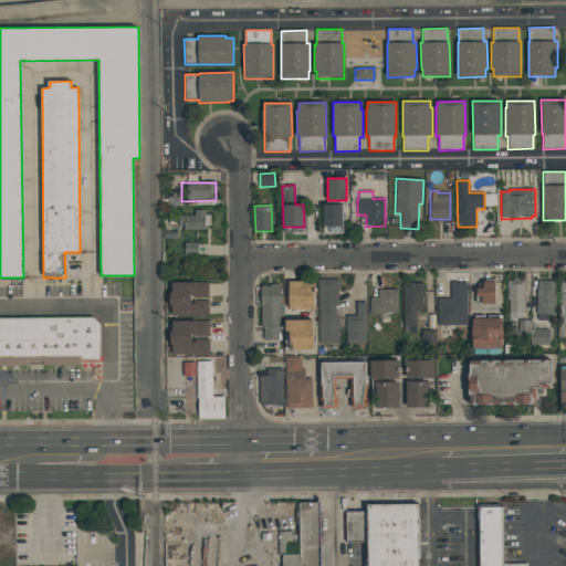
[(342,205),(343,227),(323,227),(323,205),(342,205)]
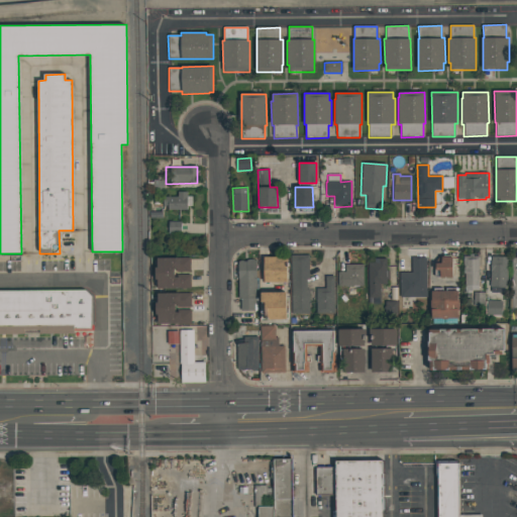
[(166,209),(193,209),(193,193),(179,193),(179,196),(166,196),(166,209)]
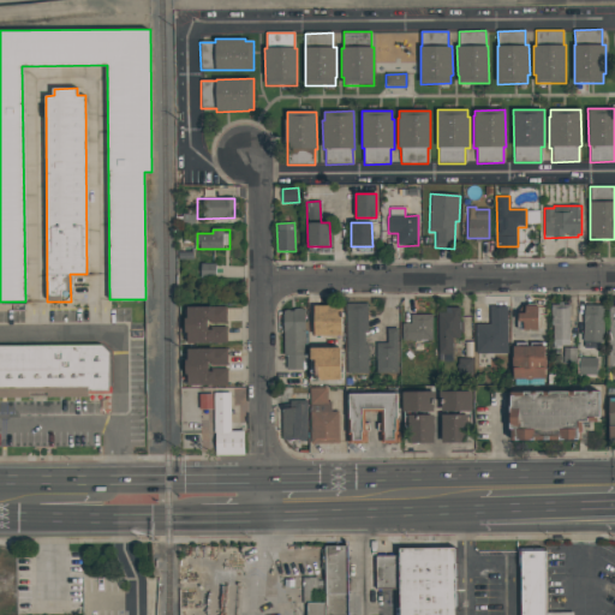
[(216,263),(202,263),(201,279),(215,279),(216,263)]
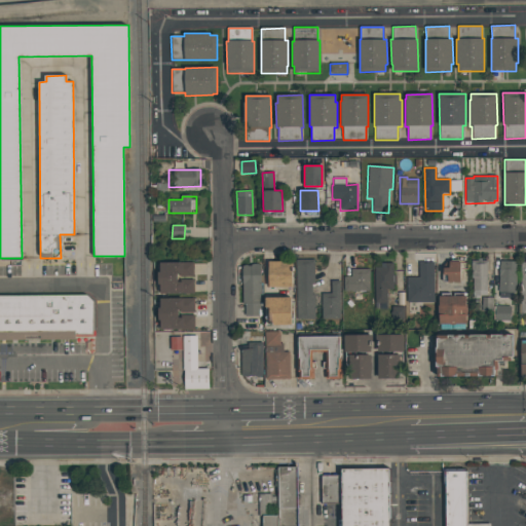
[(315,320),(297,320),(296,260),(314,260),(314,285),(311,285),(312,294),(315,294),(315,320)]
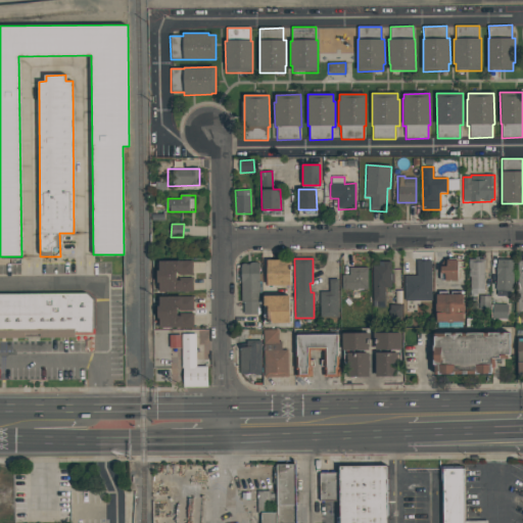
[(470,294),(485,293),(485,258),(469,259),(470,294)]
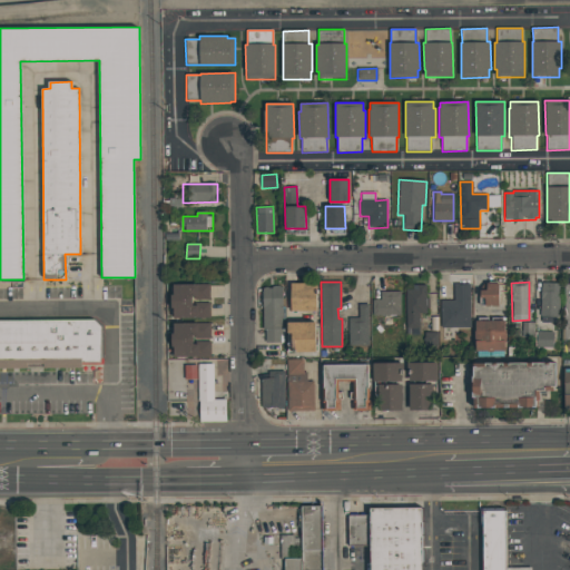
[(316,283),(317,311),(292,311),(291,284),(316,283)]
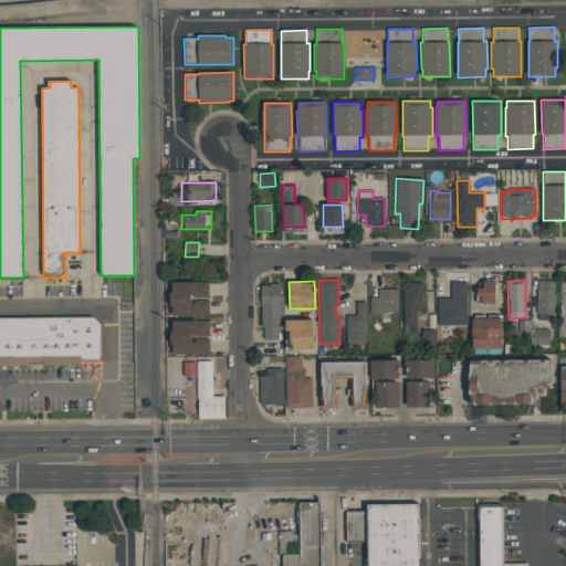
[(495,304),(483,304),(482,295),(478,295),(478,289),(484,287),(484,282),(495,281),(495,304)]
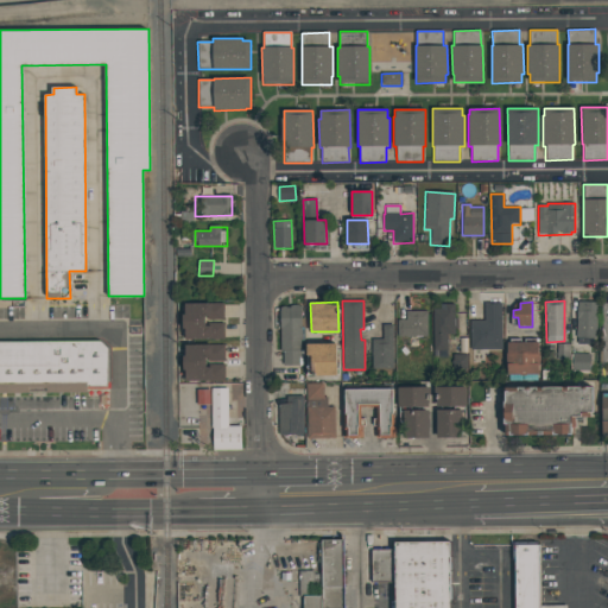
[(596,302),(577,302),(576,344),(595,344),(596,302)]
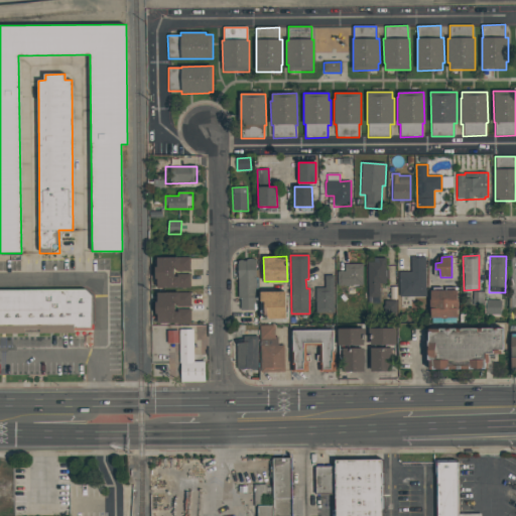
[(425,296),(399,296),(398,272),(410,272),(410,257),(424,257),(425,296)]
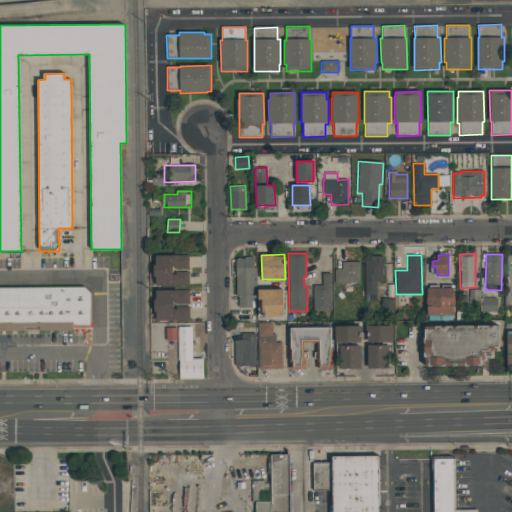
[(177,270),(177,272),(188,272),(188,286),(156,286),(156,277),(154,277),(154,264),(156,264),(156,256),(188,256),(188,270),(177,270)]
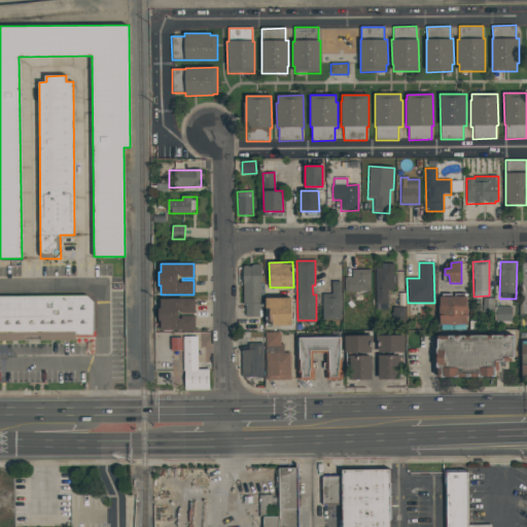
[(394,264),(375,264),(377,309),(388,309),(388,290),(394,290),(394,264)]
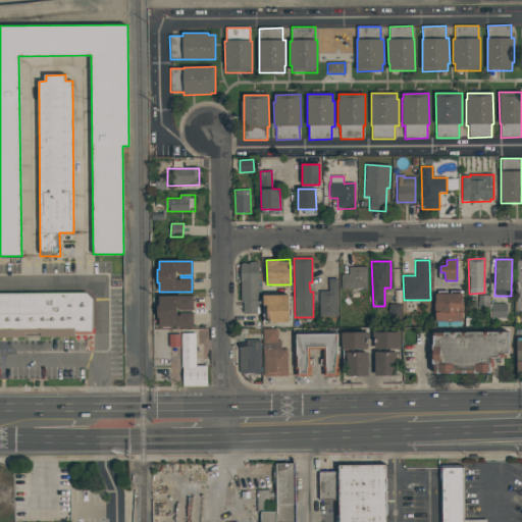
[(257,313),(244,313),(243,302),(241,302),(240,264),(242,264),(242,263),(246,263),(246,264),(250,264),(250,262),(258,262),(259,308),(256,308),(257,313)]
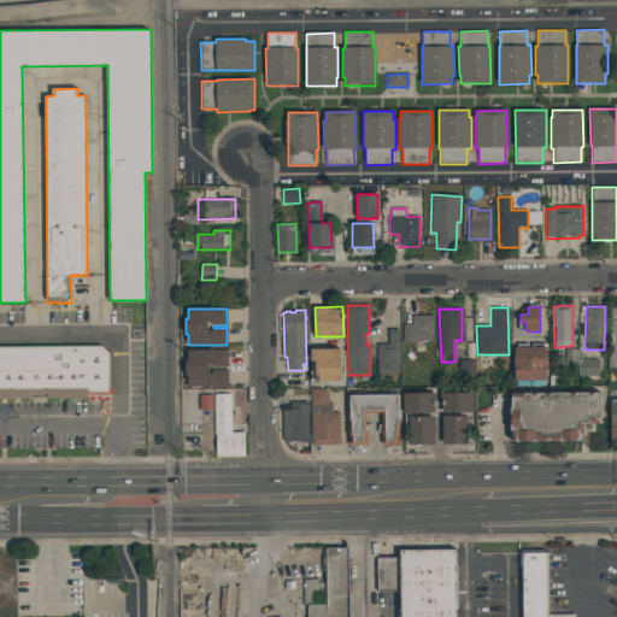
[(434,341),(404,342),(404,324),(412,324),(412,316),(434,316),(434,341)]
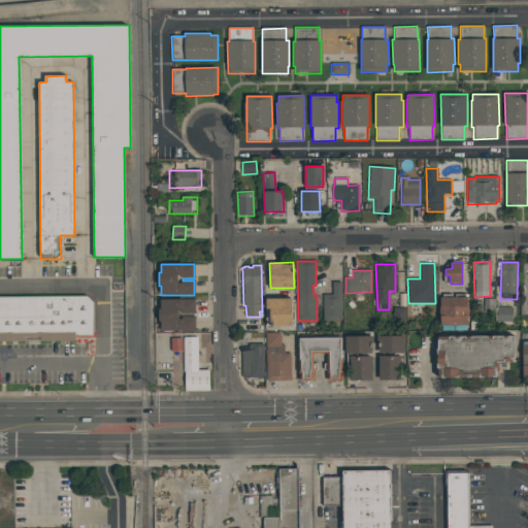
[(332,283),(341,283),(341,320),(323,321),(323,295),(332,295),(332,283)]
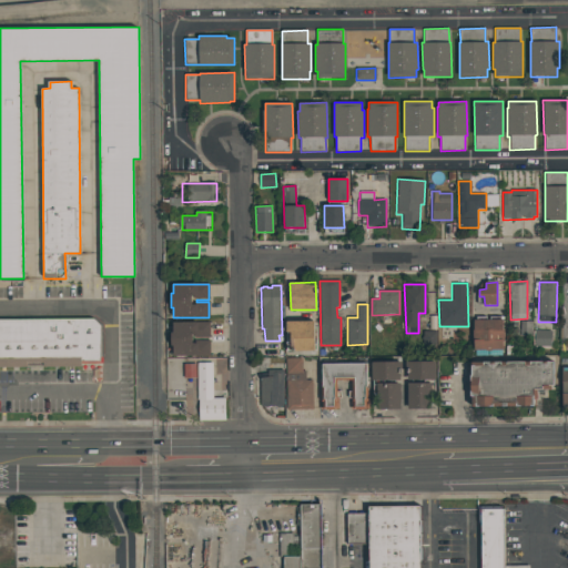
[(0,320),(94,320),(101,326),(101,362),(81,362),(81,366),(0,366),(0,320)]
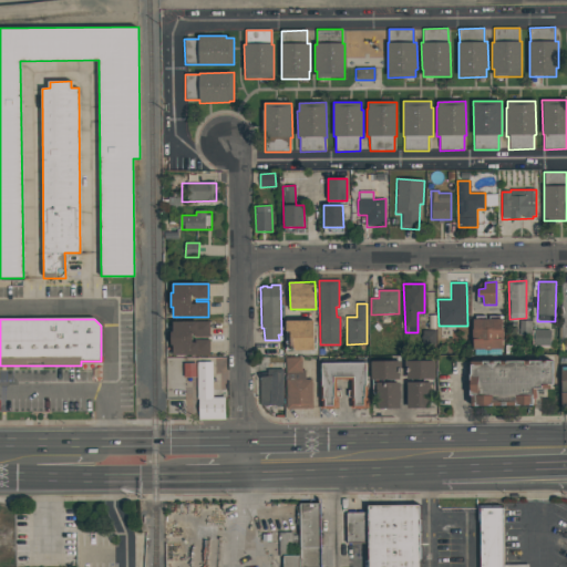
[(316,319),(316,350),(295,350),(295,343),(291,343),(291,330),(287,331),(287,320),(316,319)]
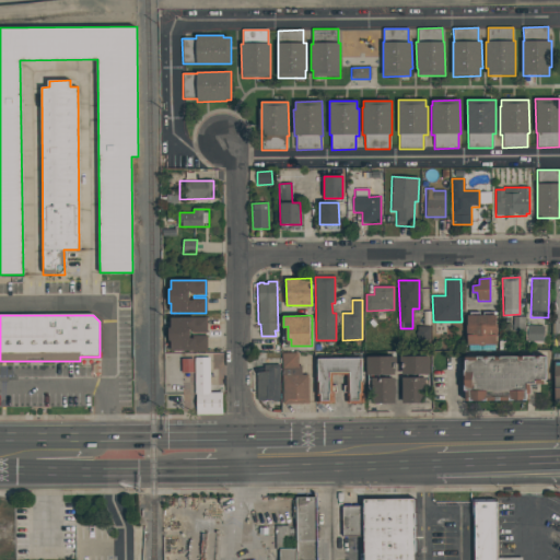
[(497,315),(497,349),(468,349),(467,316),(497,315)]
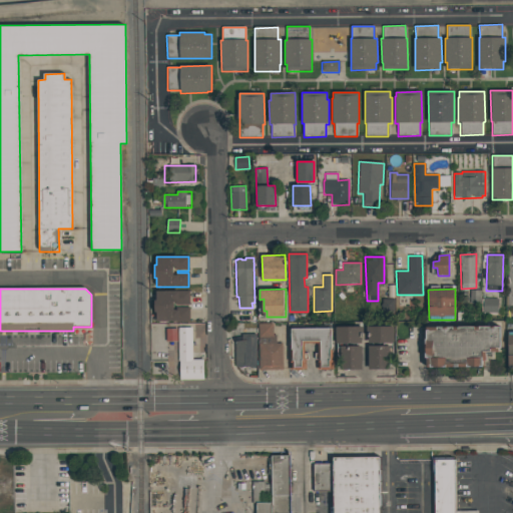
[(188,291),(188,305),(176,305),(176,308),(189,308),(189,322),(156,322),(156,312),(154,312),(154,301),(156,301),(156,292),(188,291)]
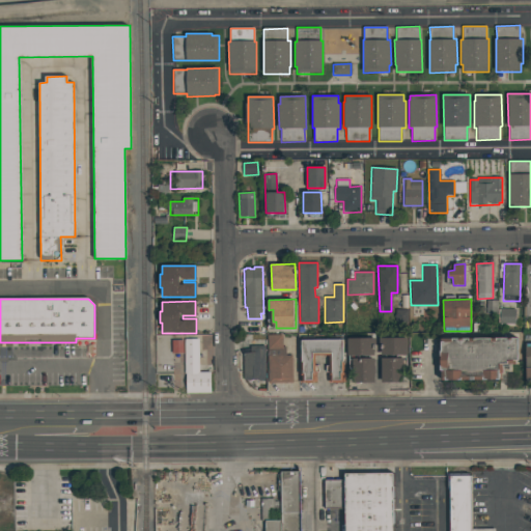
[(515,319),(515,309),(501,309),(501,320),(515,319)]
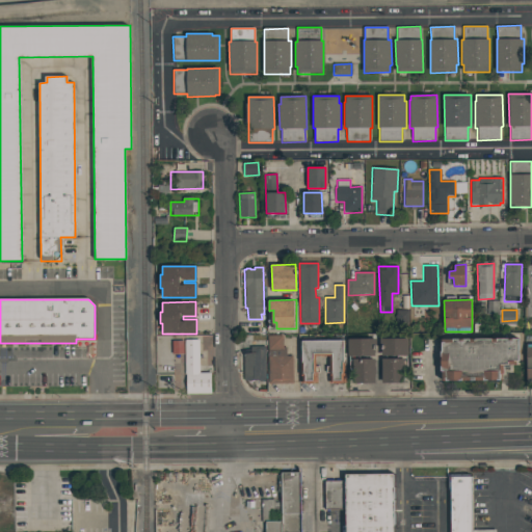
[(283,336),(283,348),(287,348),(287,356),(293,356),(293,383),(268,383),(268,336),(283,336)]
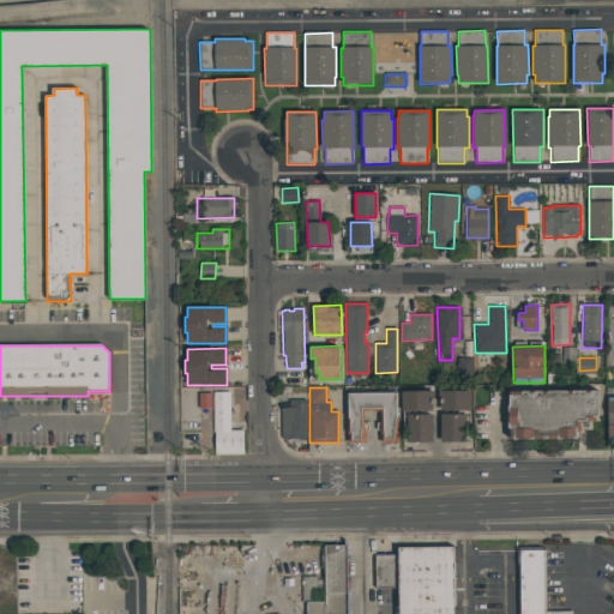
[(600,390),(600,421),(584,421),(584,432),(578,432),(578,439),(511,440),(510,391),(600,390)]
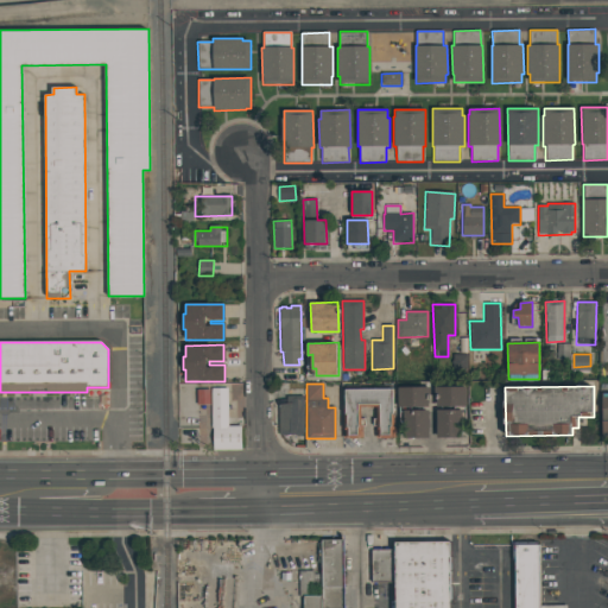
[(430,387),(430,396),(429,396),(429,438),(404,438),(403,407),(398,407),(398,387),(430,387)]
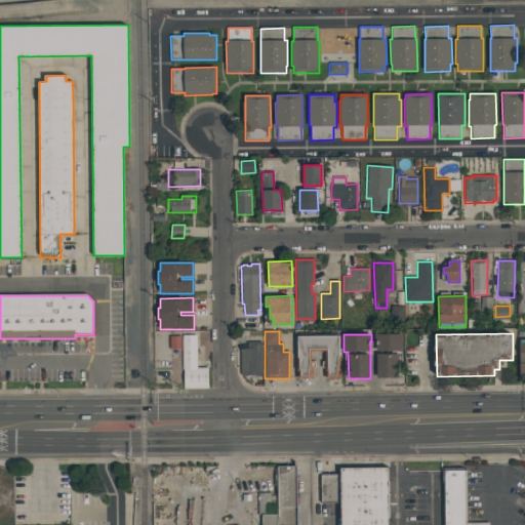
[(403,334),(403,351),(399,351),(399,377),(378,377),(377,334),(403,334)]
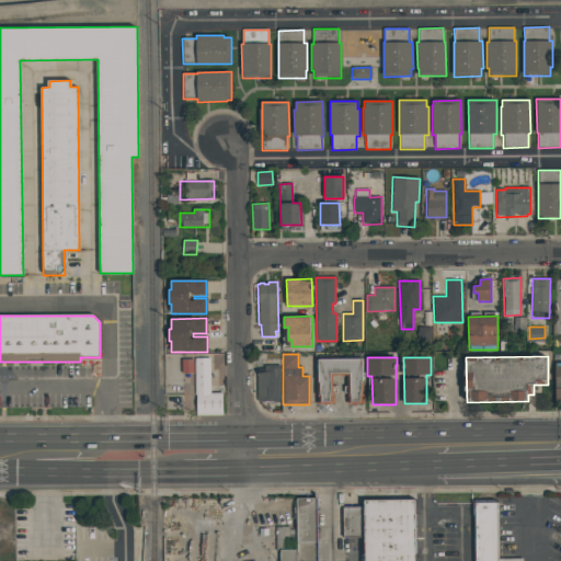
[(209,358),(209,393),(222,393),(222,415),(196,415),(196,396),(195,396),(194,358),(209,358)]
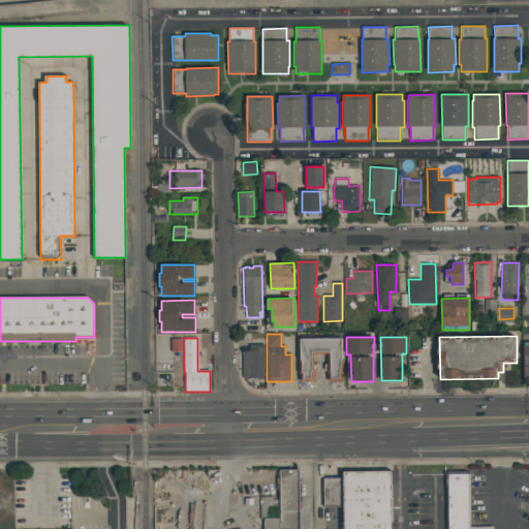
[(342,338),(343,381),(327,381),(327,372),(329,372),(329,353),(314,353),(314,371),(315,371),(315,381),(301,381),(301,374),(300,374),(300,338),(342,338)]
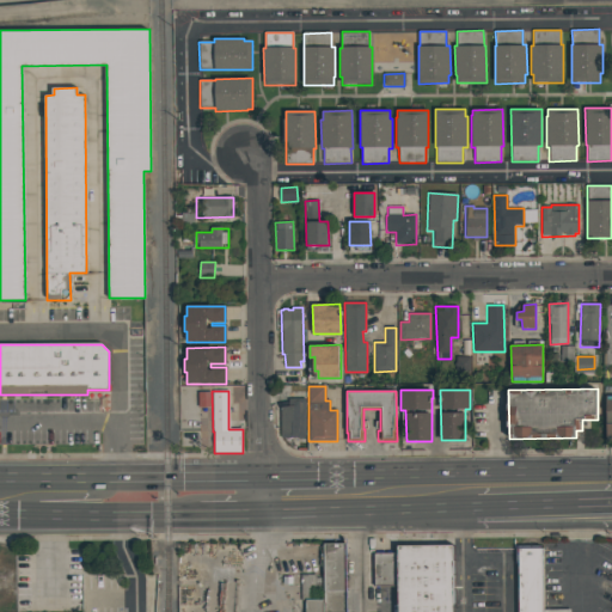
[(306,398),(306,438),(281,438),(280,407),(288,407),(288,399),(306,398)]
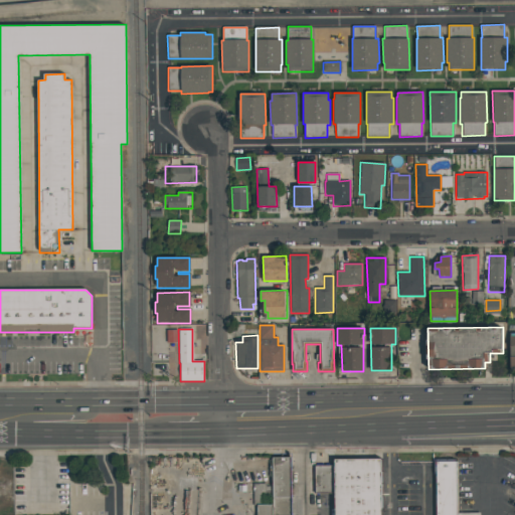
[(291,457),(291,514),(273,514),(273,486),(272,458),(291,457)]
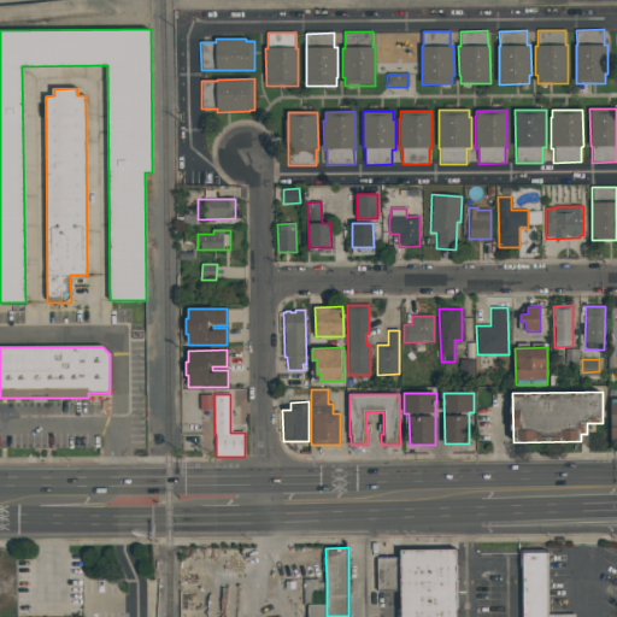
[(457,616),(401,616),(401,551),(457,550),(457,616)]
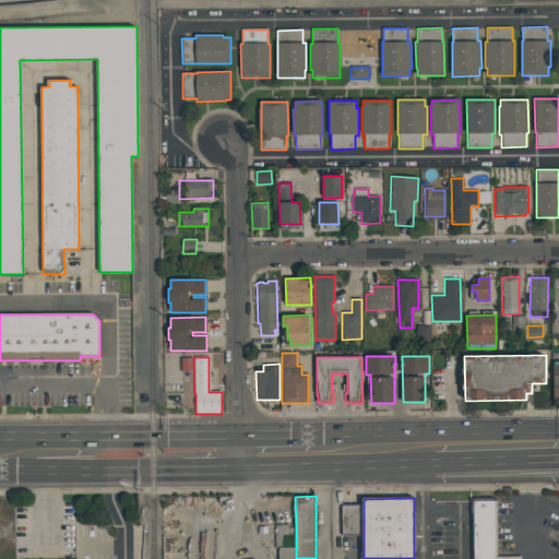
[(474,558),(474,501),(496,501),(496,557),(496,558),(474,558)]
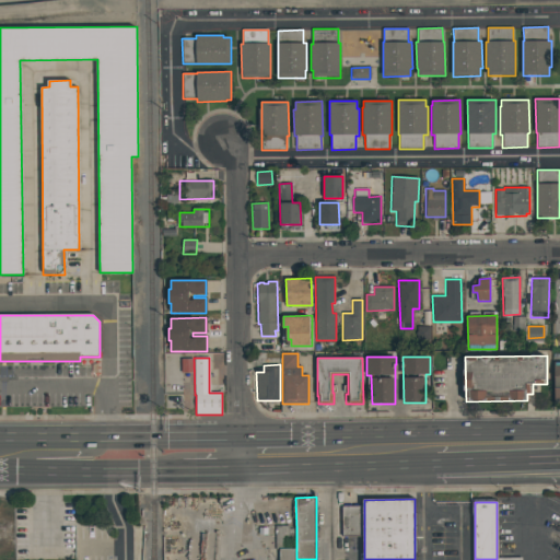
[(363,506),(363,536),(342,536),(342,506),(363,506)]
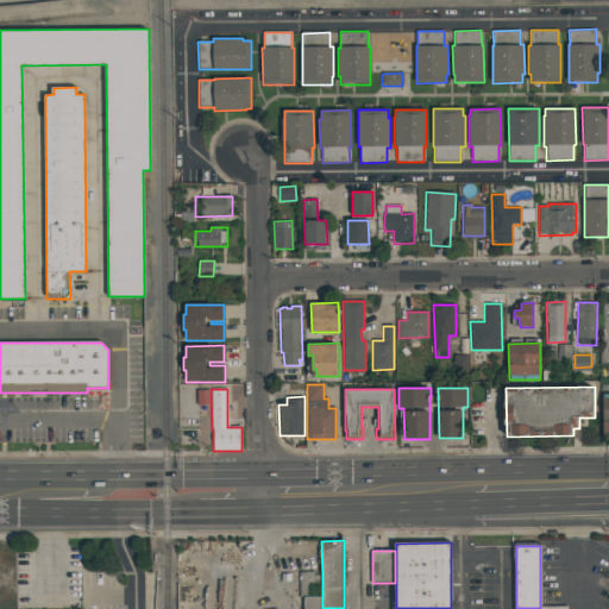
[(300,571),(314,571),(314,575),(322,575),(322,608),(303,608),(303,597),(300,597),(300,571)]
